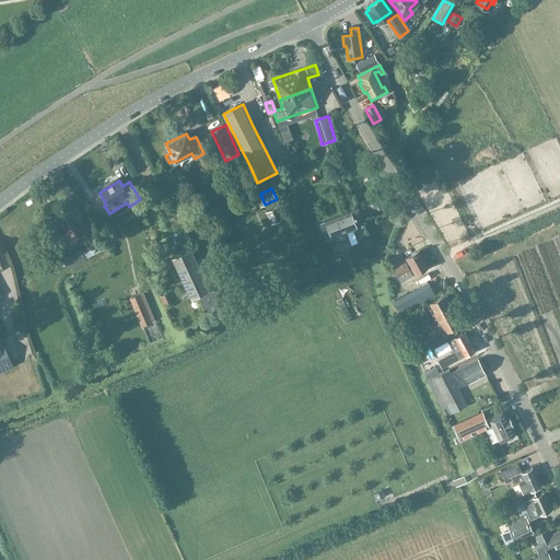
[(278,205),(266,211),(271,222),(276,220),(283,217),(278,205)]
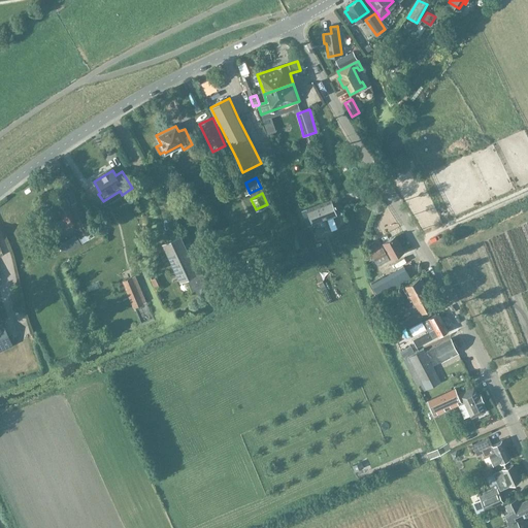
[(79,238),(94,231),(77,202),(70,206),(63,194),(53,199),(68,226),(71,224),(79,238)]
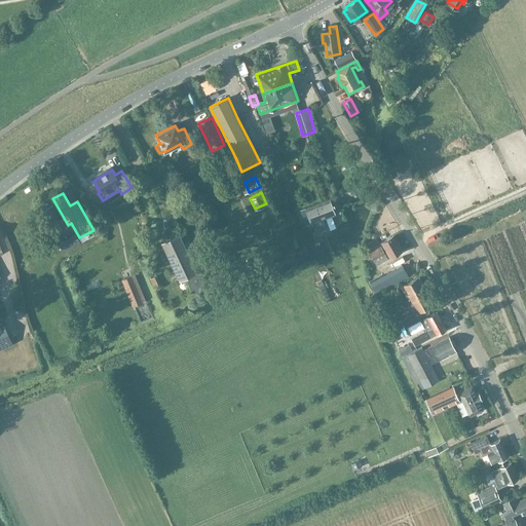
[(335,215),(329,199),(301,210),(306,225),(335,215)]
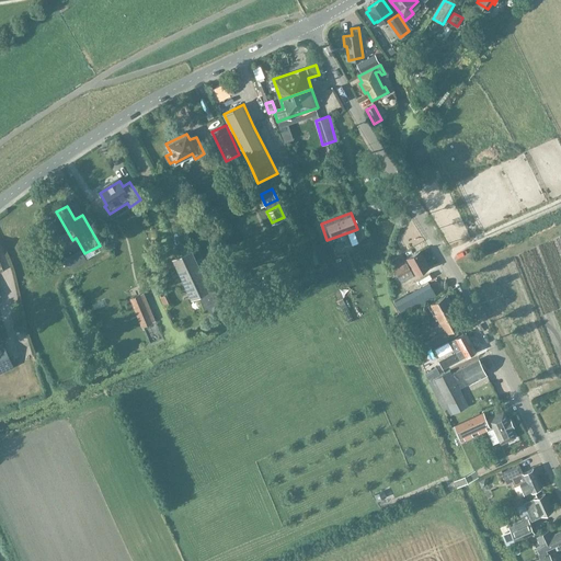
[(53,262),(63,256),(53,241),(44,247),(53,262)]
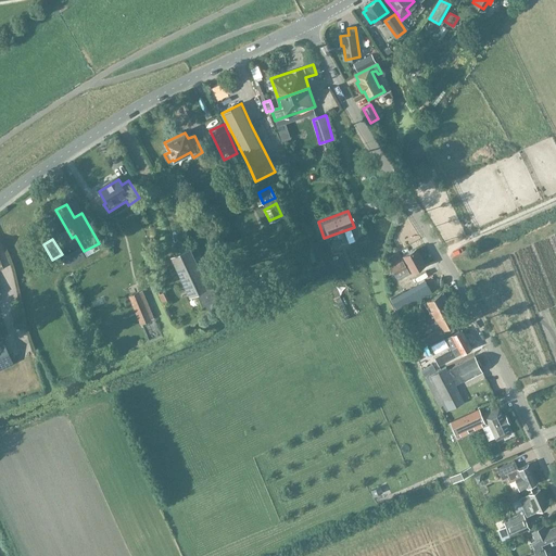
[(192,254),(189,245),(171,253),(188,293),(197,289),(201,300),(211,295),(206,285),(192,254)]
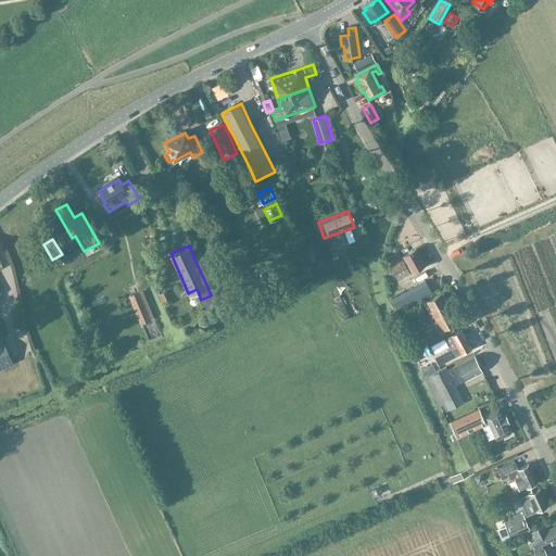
[(413,272),(426,265),(416,249),(403,256),(407,265),(408,264),(413,272)]
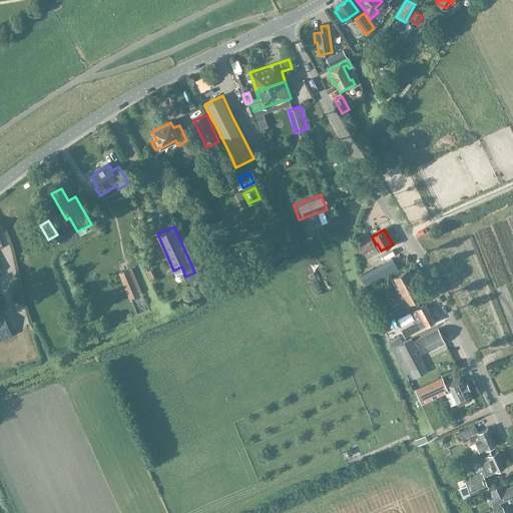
[(378,252),(370,237),(369,233),(360,238),(362,242),(359,243),(355,245),(359,253),(363,251),(367,259),(378,252)]
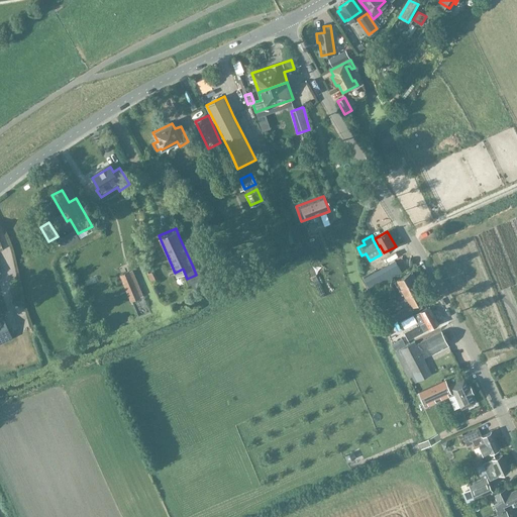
[(378,285),(402,272),(396,261),(372,273),(373,274),(365,278),(369,288),(377,284),(378,285)]
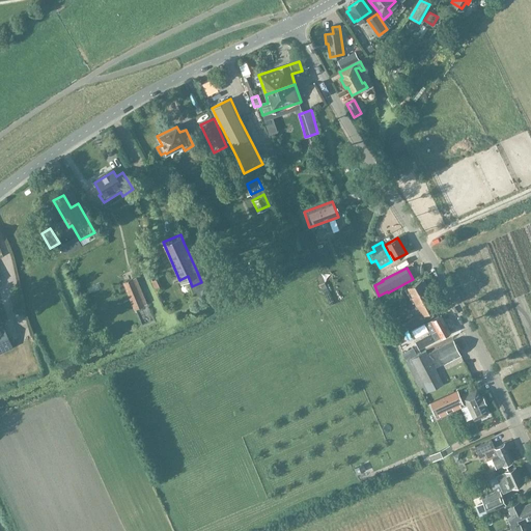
[(136,277),(133,279),(122,282),(134,309),(143,306),(147,304),(136,277)]
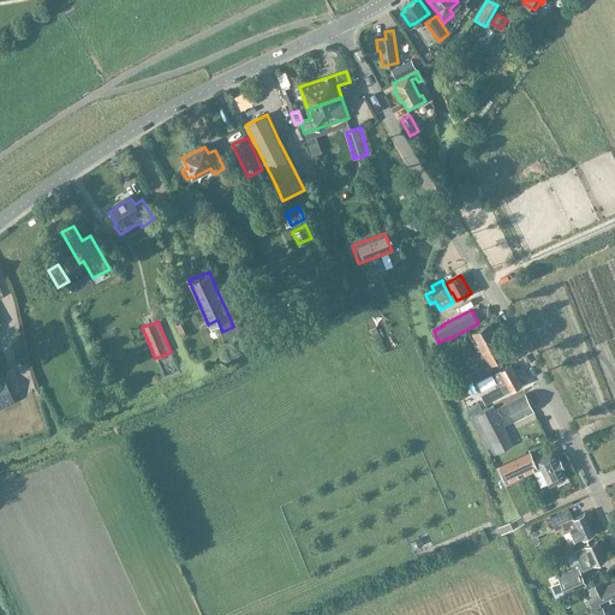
[(485,365),(470,372),(464,376),(467,383),(473,380),(487,374),(502,365),(499,359),(506,356),(488,324),(471,333),(481,351),(479,352),(481,354),(479,354),(485,365)]
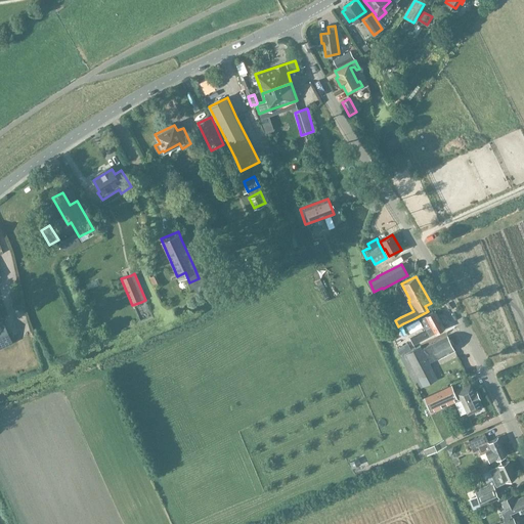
[(415,335),(409,338),(413,345),(419,342),(444,328),(435,311),(426,316),(431,326),(415,335)]
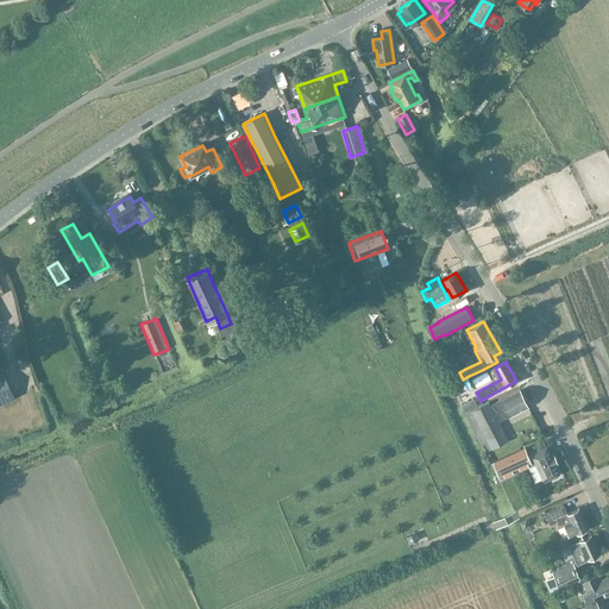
[(4,371),(0,372),(0,405),(16,397),(4,371)]
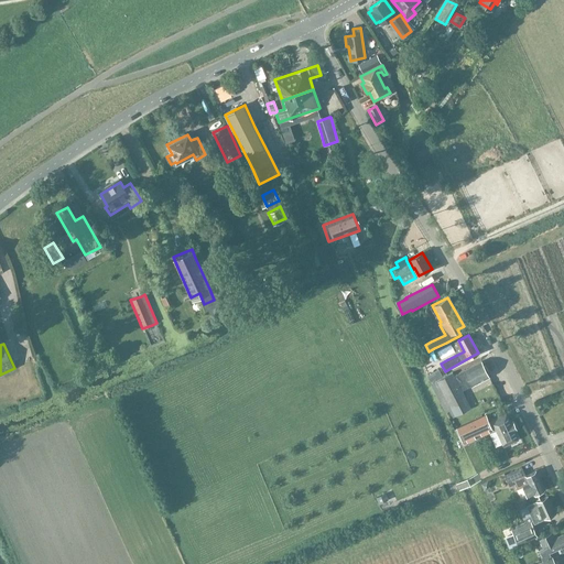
[(453,372),(431,383),(445,413),(449,411),(453,418),(470,408),(462,391),(489,377),(481,361),(454,376),(453,372)]
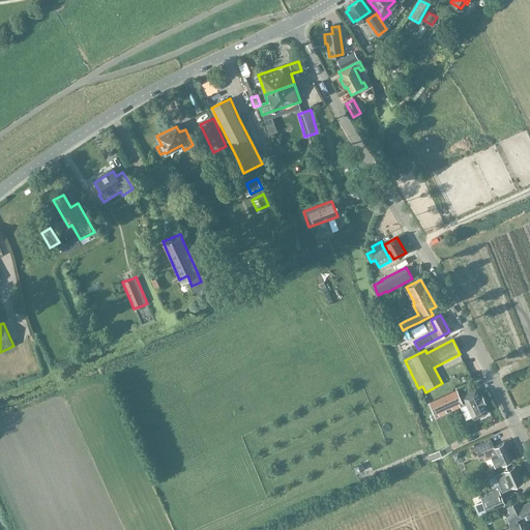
[(457,389),(430,403),(436,417),(466,403),(474,418),(487,412),(483,405),(486,404),(481,395),(479,396),(475,388),(462,394),(463,396),(460,398),(457,389)]
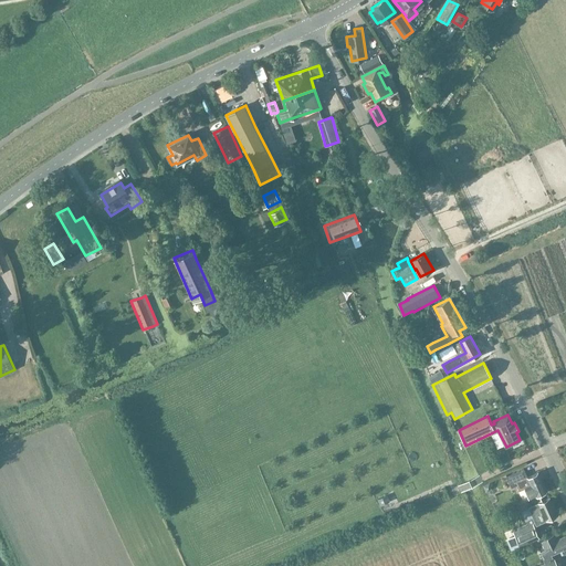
[(519,491),(524,489),(530,500),(546,491),(537,473),(527,478),(523,469),(506,477),(511,488),(516,485),(519,491)]
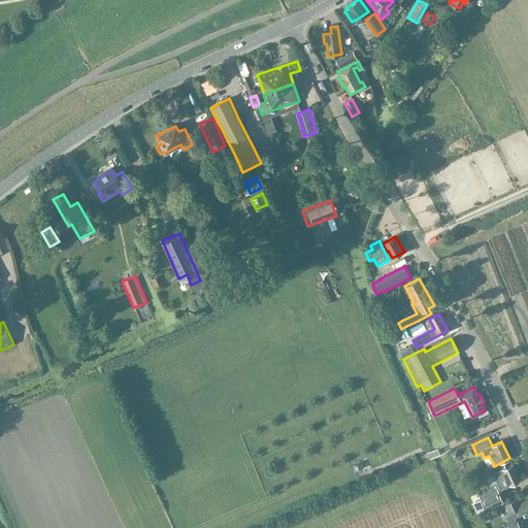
[(486,497),(481,500),(485,509),(502,502),(497,491),(500,490),(503,488),(520,481),(513,465),(498,471),(493,473),(496,482),(494,483),(492,488),(493,491),(487,494),(486,497)]
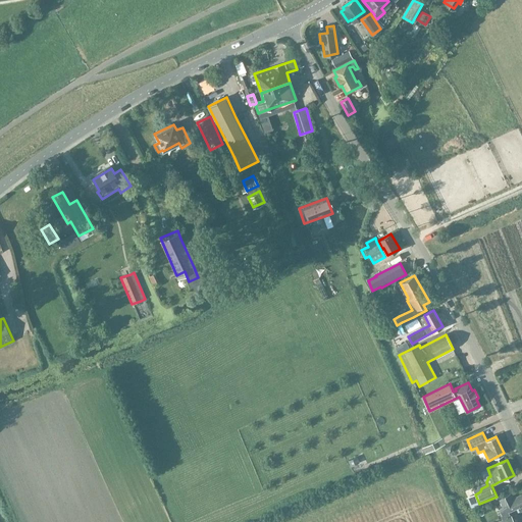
[(502,515),(521,505),(521,493),(513,499),(510,492),(499,498),(502,504),(504,503),(505,505),(498,508),(502,515)]
